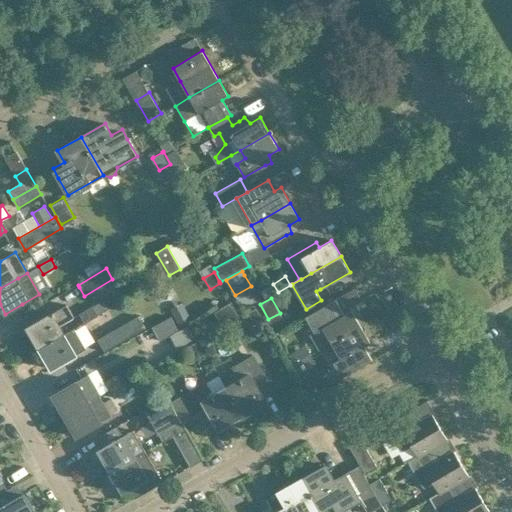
[(335,299),(305,317),(314,332),(310,334),(319,350),(331,343),(361,326),(366,323),(354,304),(349,307),(351,310),(344,314),(335,299)]
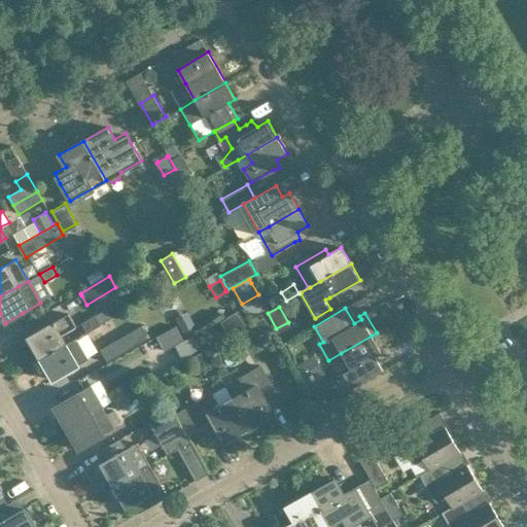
[(88,330),(111,317),(106,309),(82,322),(88,330)]
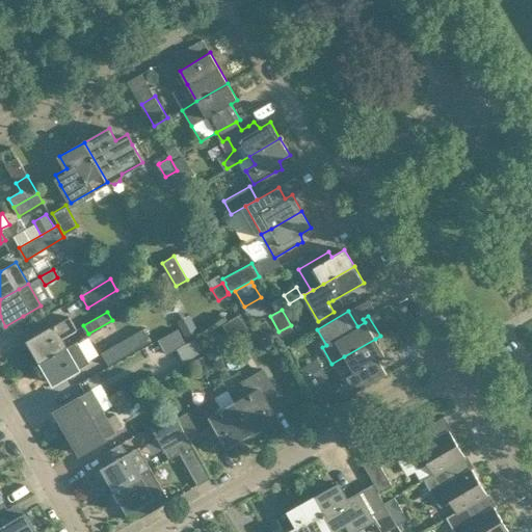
[(239,313),(222,323),(232,338),(248,327),(239,313)]
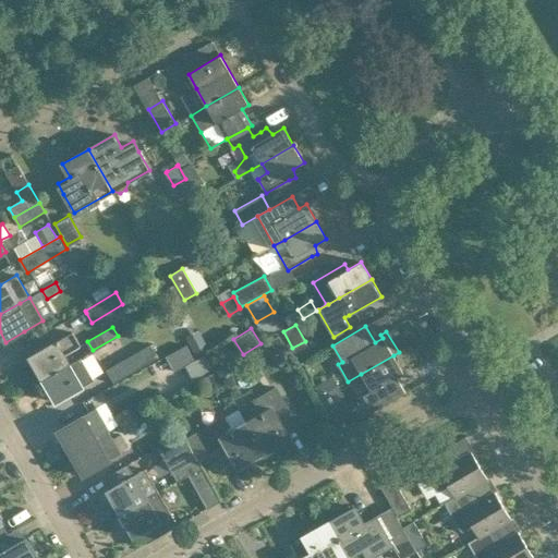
[(29,358),(43,379),(70,364),(64,354),(81,346),(73,332),(29,358)]
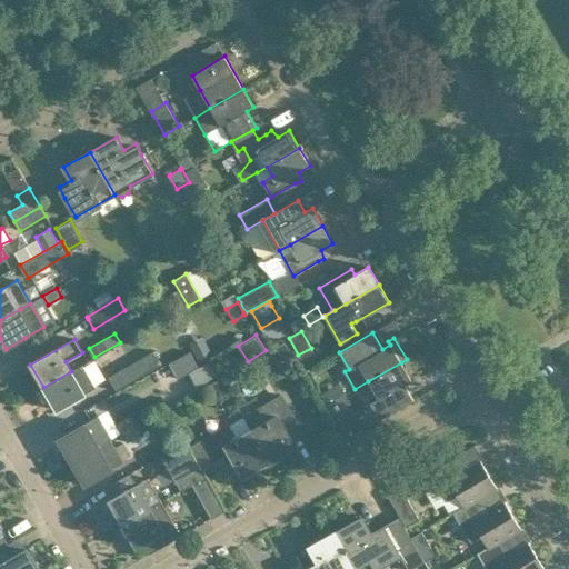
[(286,342),(277,348),(283,361),(293,356),(286,342)]
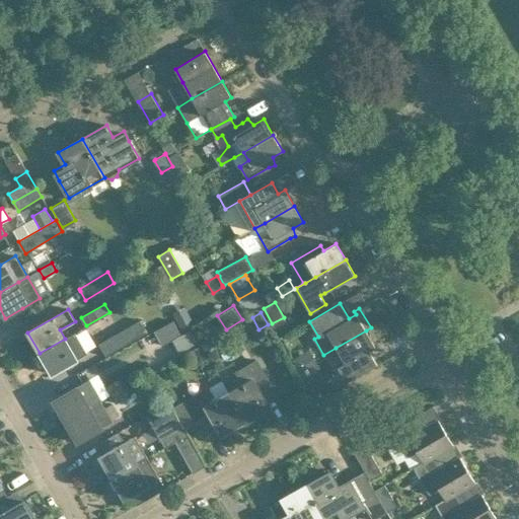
[(141,320),(99,345),(106,357),(147,332),(141,320)]
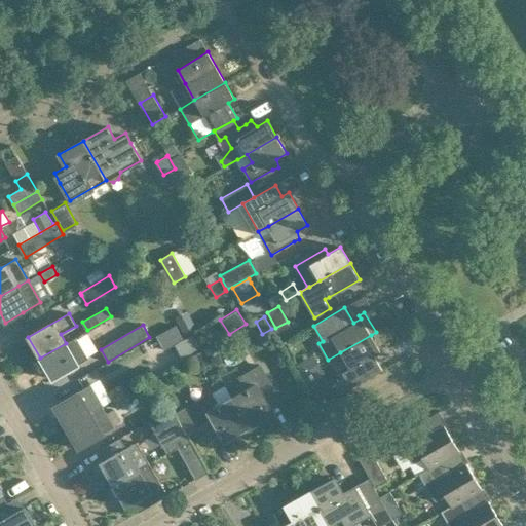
[(194,334),(175,344),(181,358),(201,347),(194,334)]
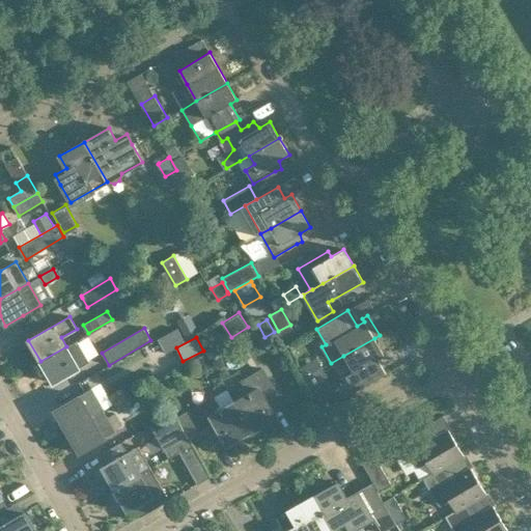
[(384,355),(374,338),(343,356),(353,371),(345,375),(355,391),(386,373),(378,359),(384,355)]
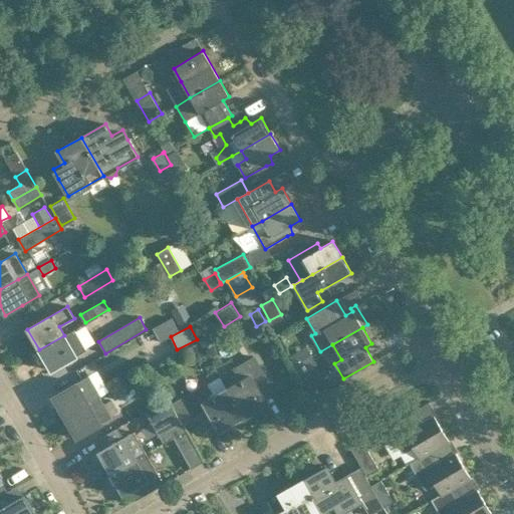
[(64,335),(39,349),(51,370),(68,360),(87,349),(81,339),(74,329),(64,335)]
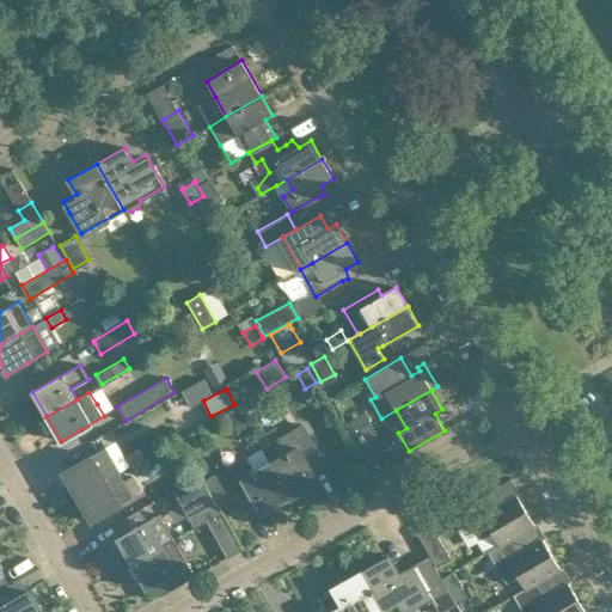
[(352,422),(346,424),(352,435),(356,433),(357,433),(352,422)]
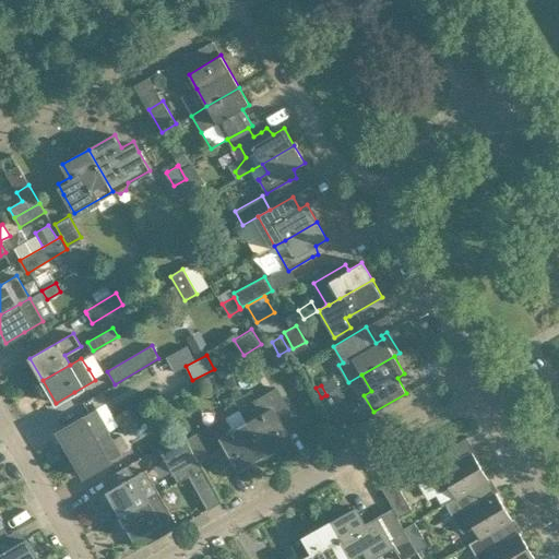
[(326,395),(325,395),(330,404),(331,405),(345,396),(340,388),(326,395)]
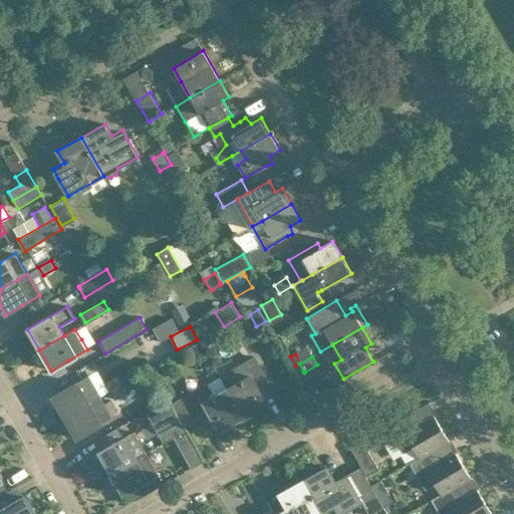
[(245,420),(256,413),(257,409),(267,404),(254,381),(265,375),(254,357),(234,369),(238,377),(235,378),(233,378),(224,383),(227,389),(245,420)]
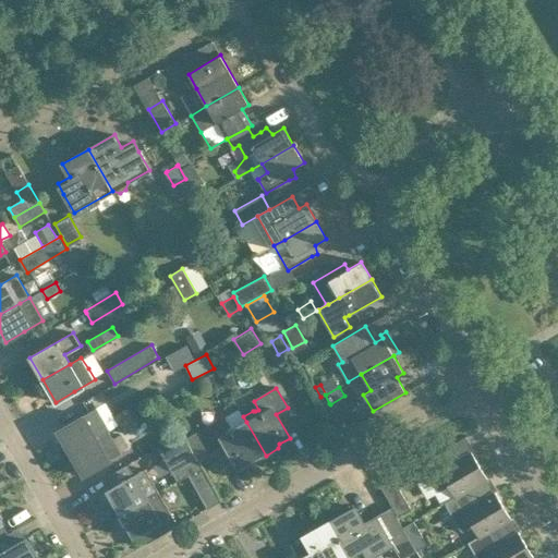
[(114,415),(120,425),(134,416),(129,408),(114,415)]
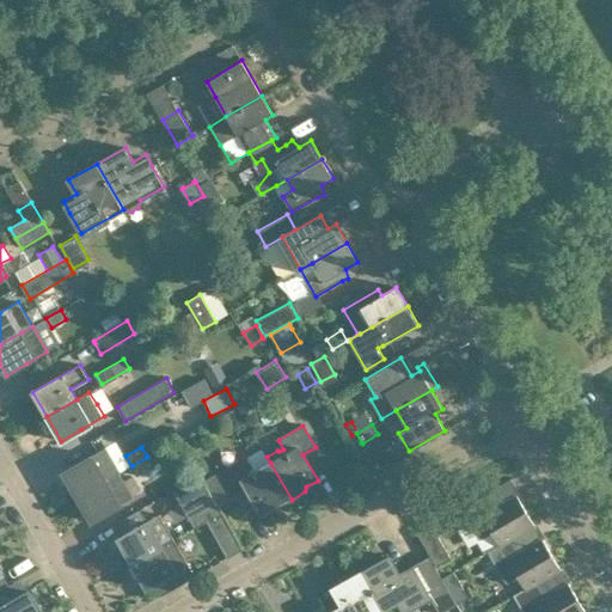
[(77,497),(108,479),(120,472),(105,448),(62,472),(77,497)]
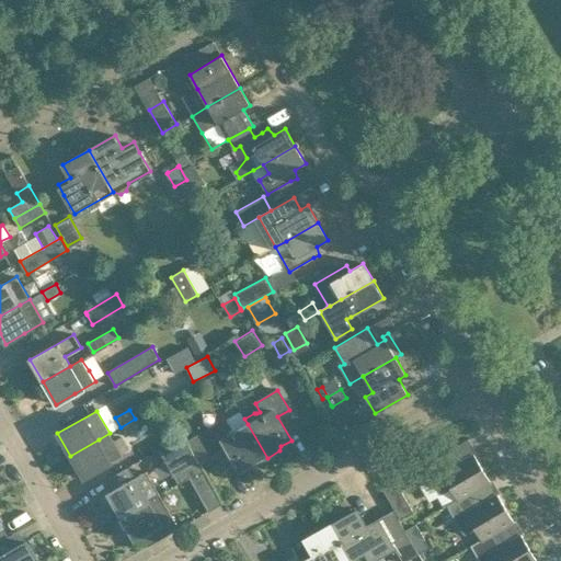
[(121,427),(125,435),(139,427),(135,419),(121,427)]
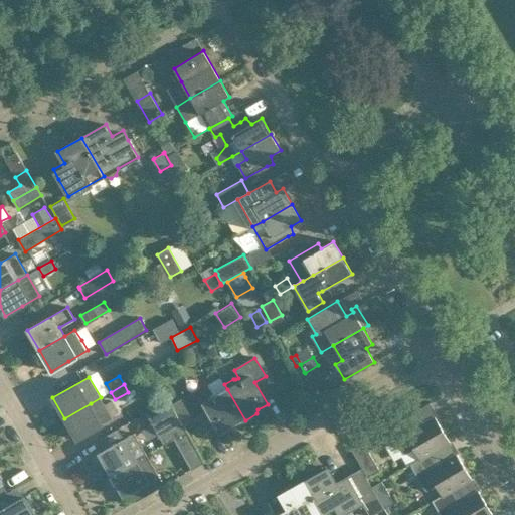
[(182,424),(196,416),(207,409),(220,432),(229,425),(233,427),(245,420),(227,389),(214,396),(207,385),(171,405),(181,422),(182,424)]
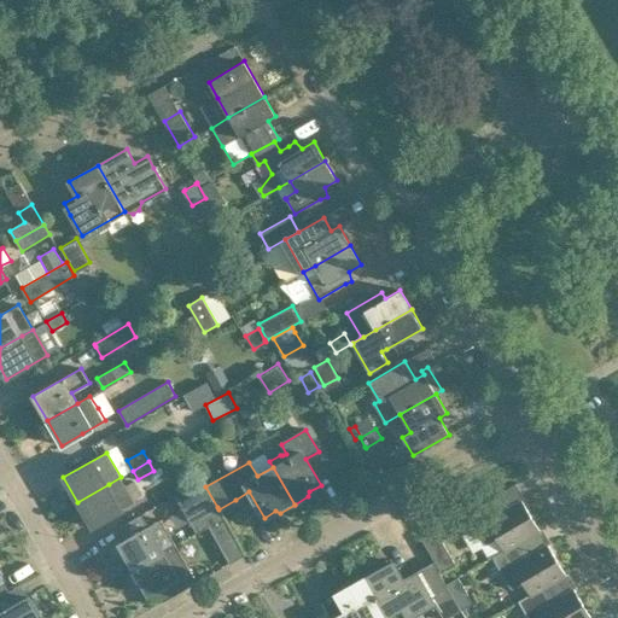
[(121,477),(109,484),(77,502),(92,528),(122,511),(122,509),(134,502),(121,477)]
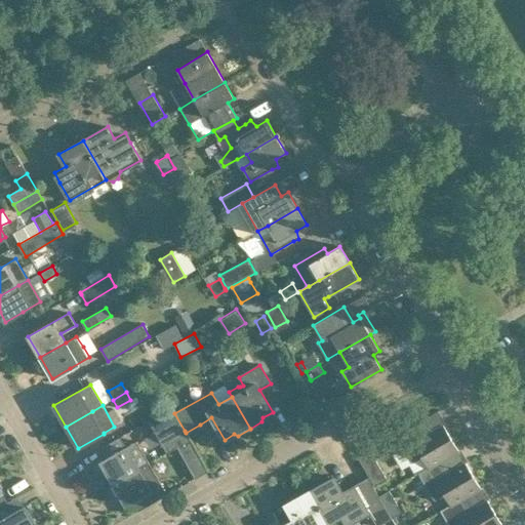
[(148,421),(166,453),(172,449),(167,441),(185,431),(174,413),(171,408),(148,421)]
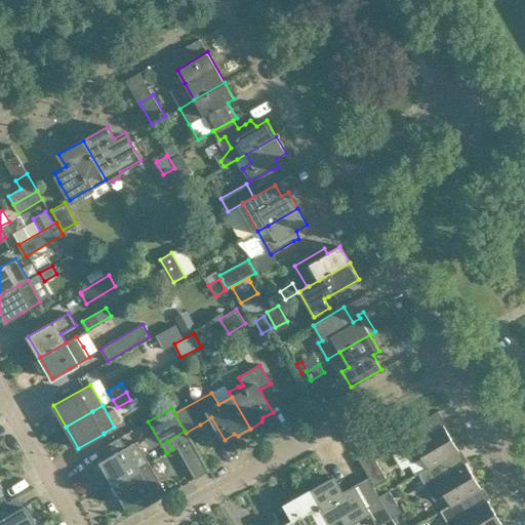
[(416,423),(396,436),(412,462),(423,456),(429,466),(430,467),(439,461),(458,450),(443,425),(425,436),(416,423)]
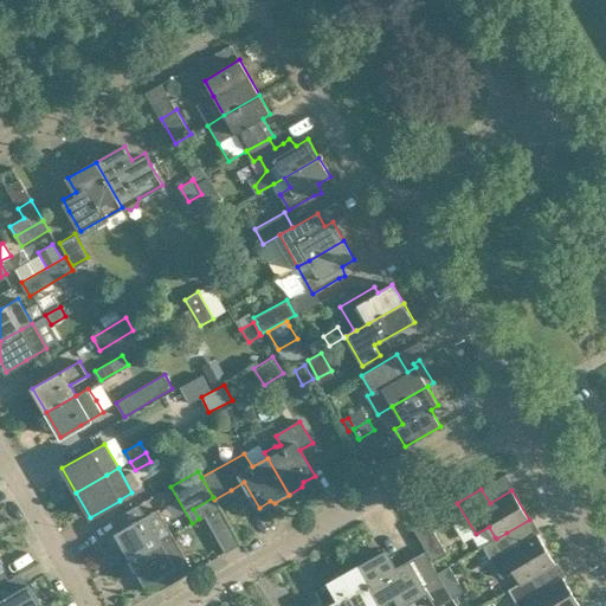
[(213,497),(193,509),(199,519),(204,516),(206,520),(225,553),(240,545),(214,500),(213,497)]
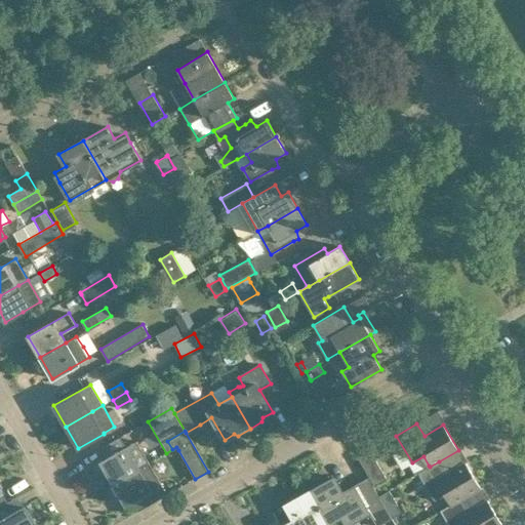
[(101,462),(113,483),(138,469),(149,462),(136,441),(101,462)]
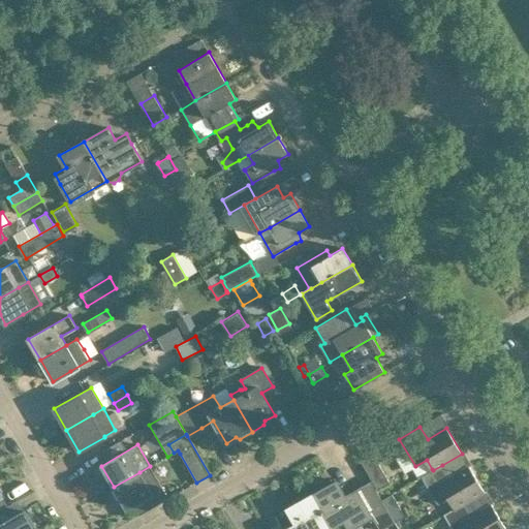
[(371,479),(375,488),(377,490),(390,483),(373,454),(361,461),(371,479)]
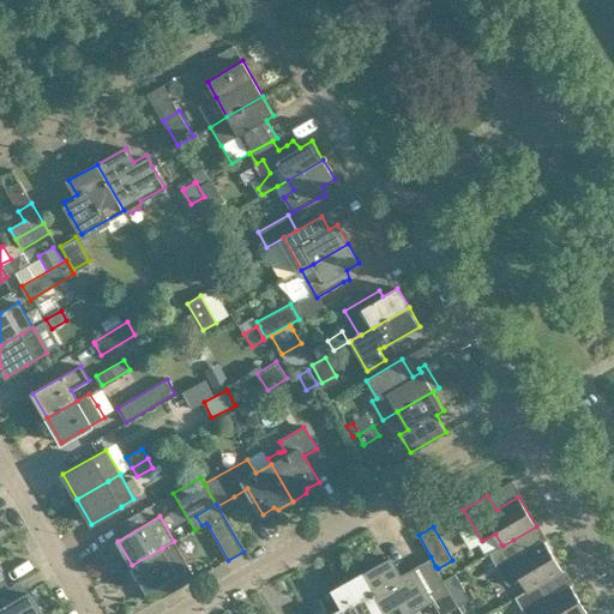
[(540,584),(563,571),(545,541),(522,554),(513,540),(503,546),(501,545),(491,552),(509,583),(521,577),(528,589),(529,590),(540,584)]
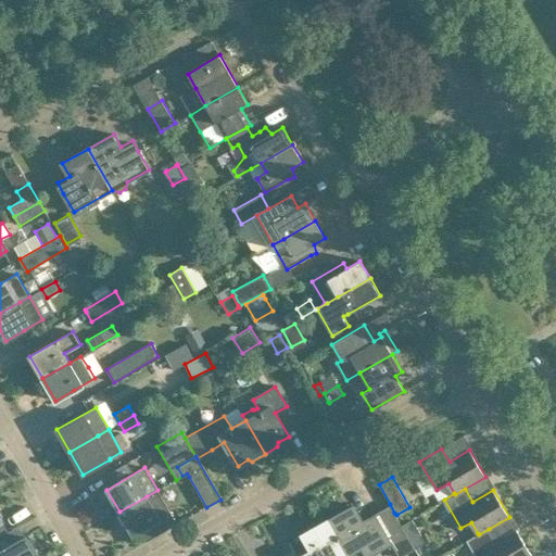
[(146,542),(177,523),(158,490),(147,496),(119,512),(133,534),(140,531),(146,542)]
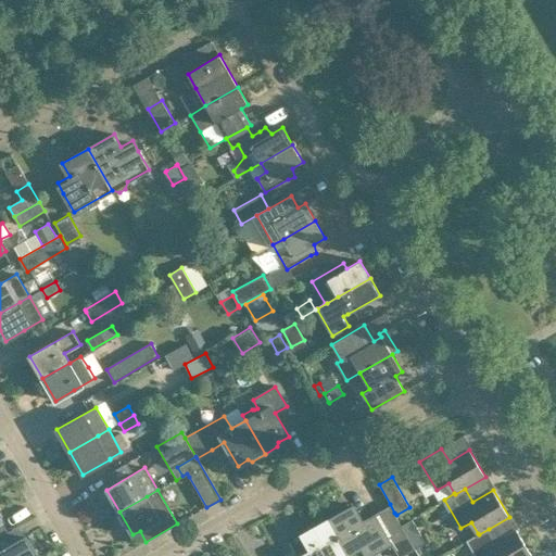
[(339,510),(326,517),(348,555),(364,555),(390,542),(395,543),(408,535),(403,527),(396,515),(394,513),(390,504),(374,513),(378,521),(366,528),(362,519),(353,505),(343,512),(339,510)]
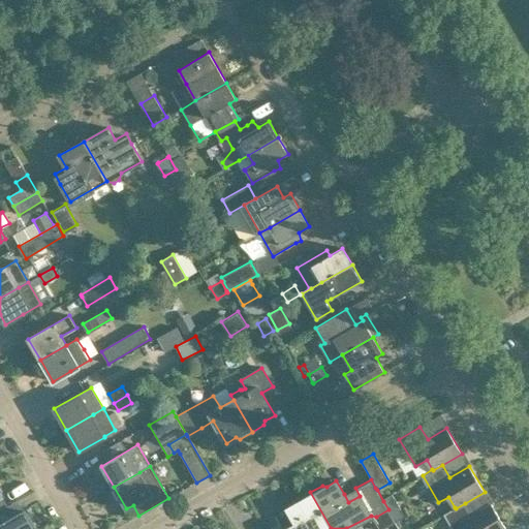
[(292,517),(281,523),(283,528),(331,528),(310,492),(299,499),(298,503),(287,508),(288,510),(292,517)]
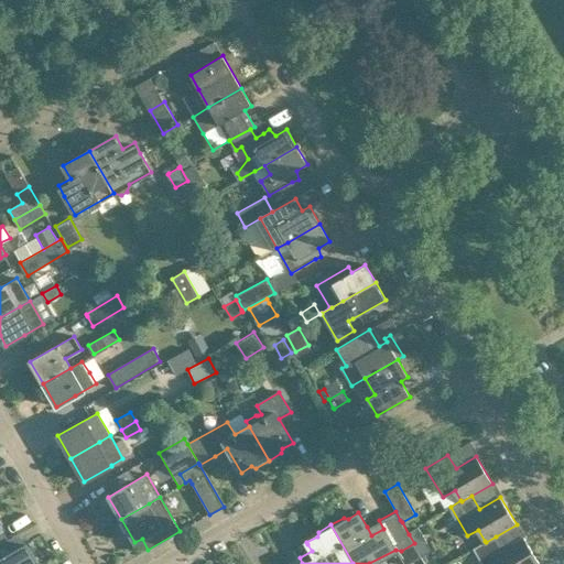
[(420,525),(408,532),(409,534),(414,543),(418,549),(429,542),(420,525)]
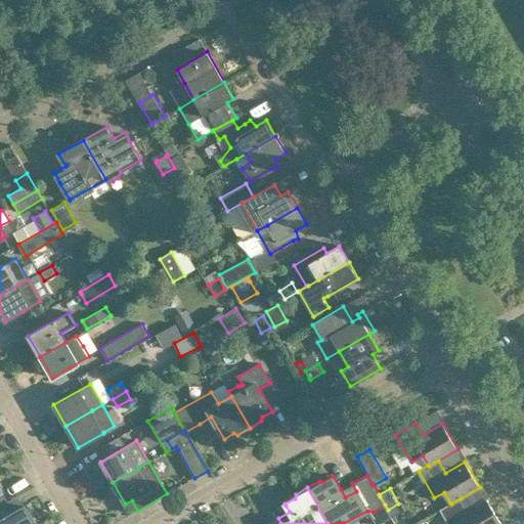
[(500,523),(486,499),(468,511),(461,498),(451,504),(450,503),(440,509),(449,523),(500,523)]
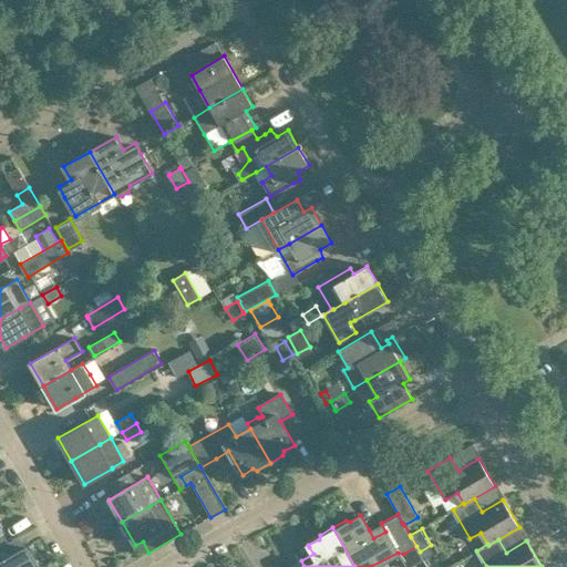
[(0,566),(38,566),(27,547),(0,562),(0,566)]
